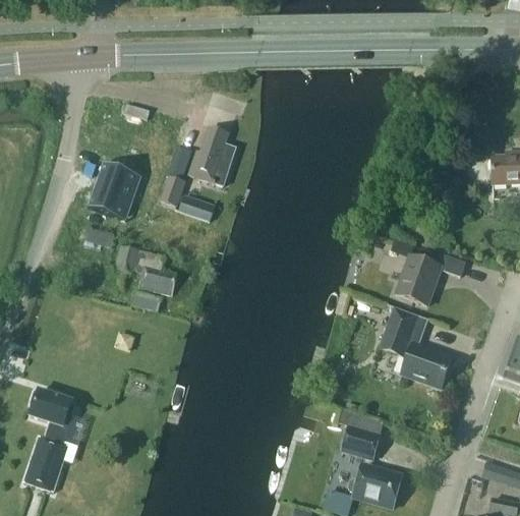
[(201,152),(196,150),(187,174),(222,188),(237,150),(225,146),(229,135),(211,128),(201,152)]
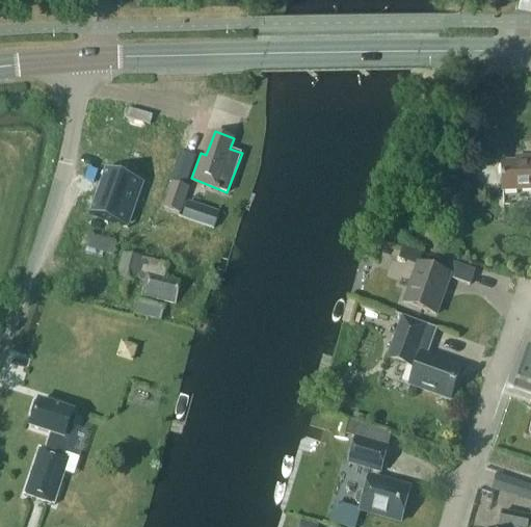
[(502,188),(530,186),(530,151),(527,152),(527,158),(501,159),(502,188)]
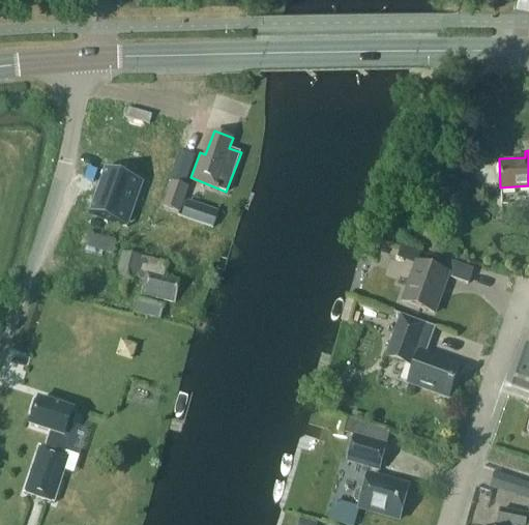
[(138,176),(105,165),(88,209),(122,222),(138,176)]
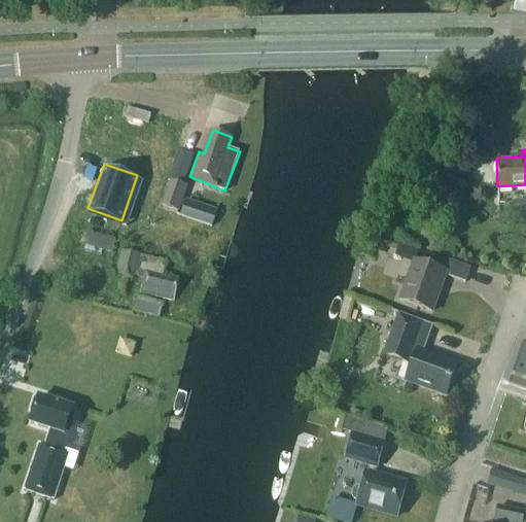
[(161,202),(176,208),(186,184),(171,177),(161,202)]
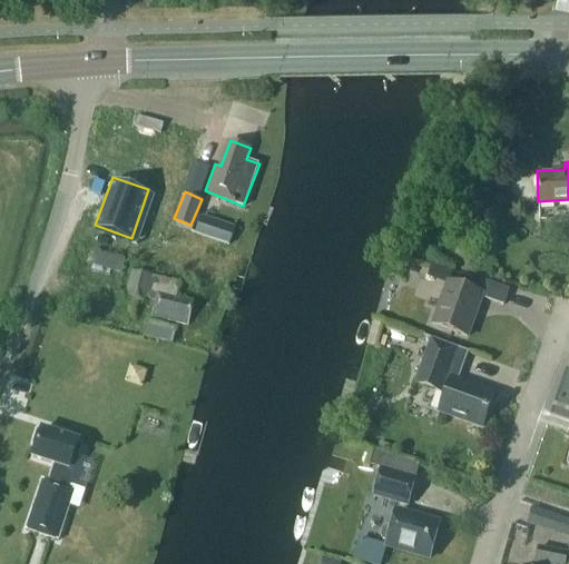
[(234,224),(216,218),(211,236),(227,243),(234,224)]
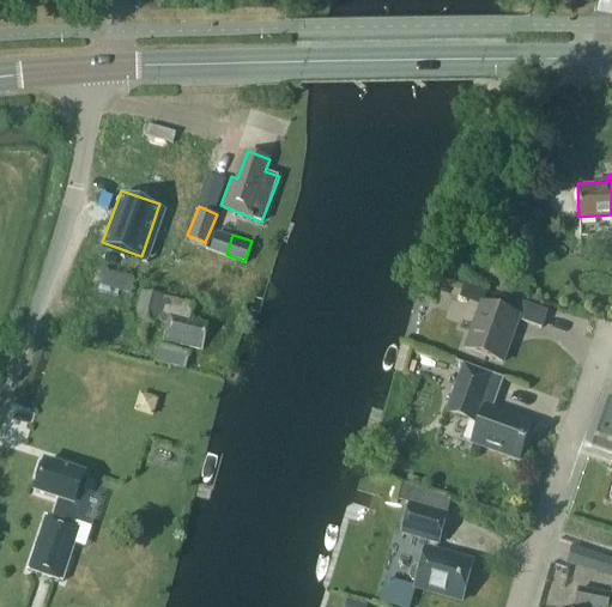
[(100,268),(96,281),(128,291),(132,278),(100,268)]
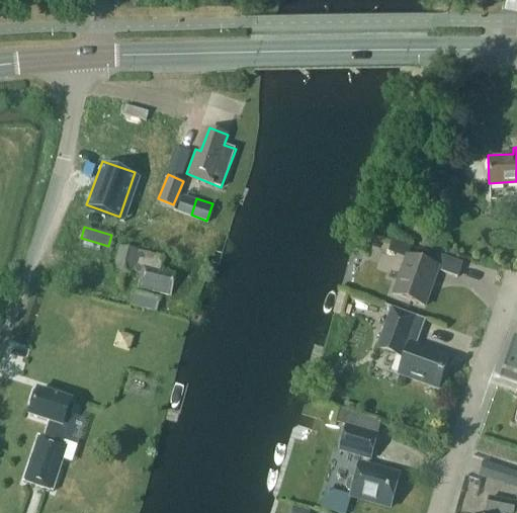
[(114,262),(133,267),(133,265),(143,268),(138,282),(169,291),(174,271),(158,266),(162,253),(120,241),(114,262)]
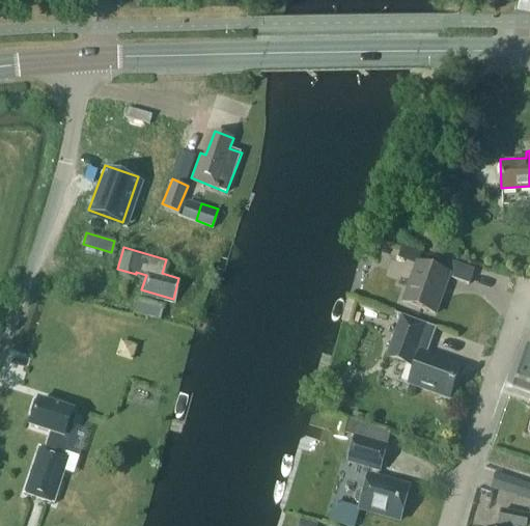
[(468,280),(472,266),(441,255),(437,267),(416,258),(402,299),(434,309),(434,308),(433,308),(446,272),(468,280)]
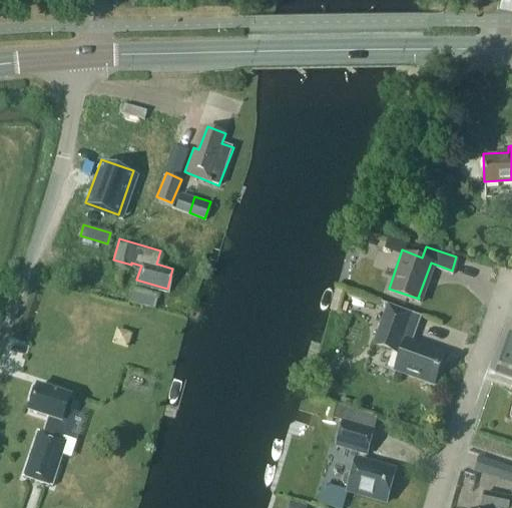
[(128,298),(154,304),(157,291),(131,285),(128,298)]
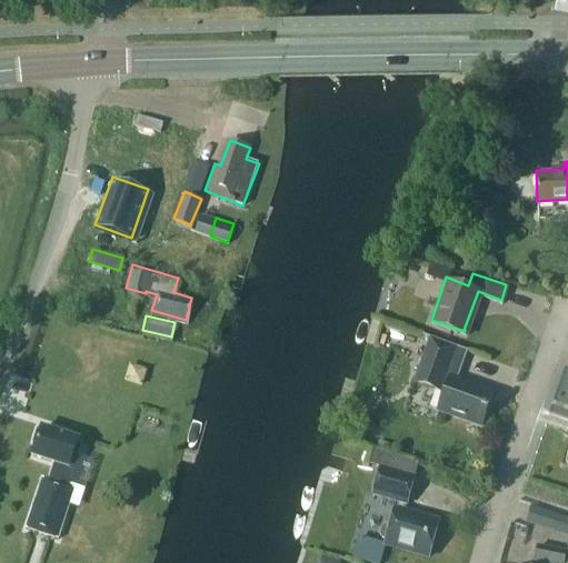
[(426,345),(414,378),(439,386),(439,385),(444,388),(437,406),(479,421),(491,388),(456,375),(452,374),(462,347),(466,348),(466,347),(424,331),(424,332),(429,334),(426,345)]
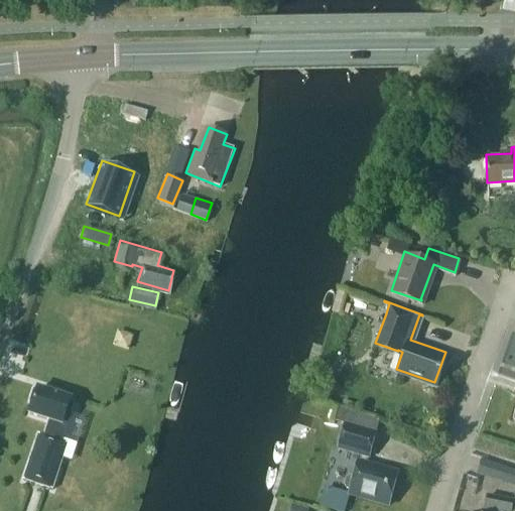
[(124,314),(121,326),(134,330),(137,318),(124,314)]
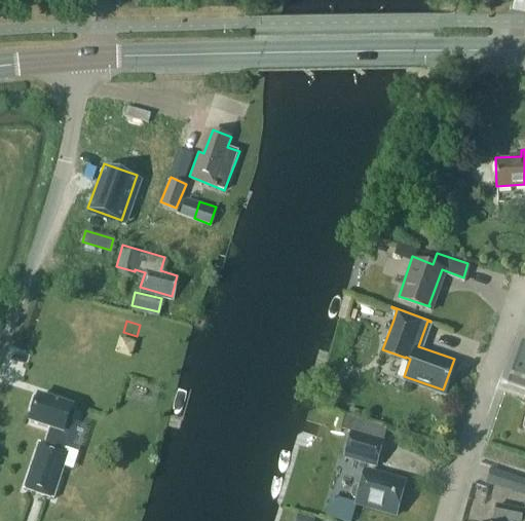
[(71,403),(38,393),(37,395),(34,394),(30,406),(33,407),(30,418),(50,424),(45,441),(39,439),(25,486),(54,496),(69,448),(63,447),(76,407),(71,406),(71,403)]
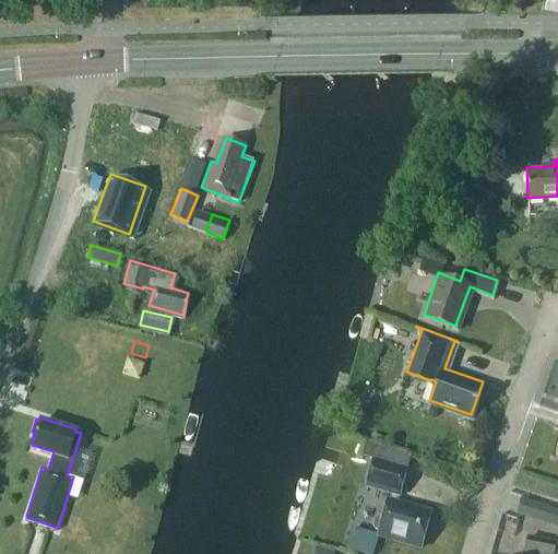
[(371,457),(365,482),(399,492),(406,464),(372,455),(371,457)]
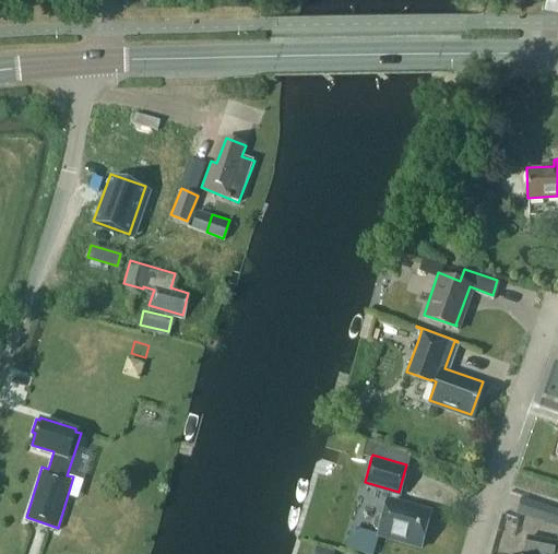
[(378,527),(377,531),(420,543),(429,509),(387,497),(382,513),(378,511),(374,515),(372,522),(375,526),(378,527)]
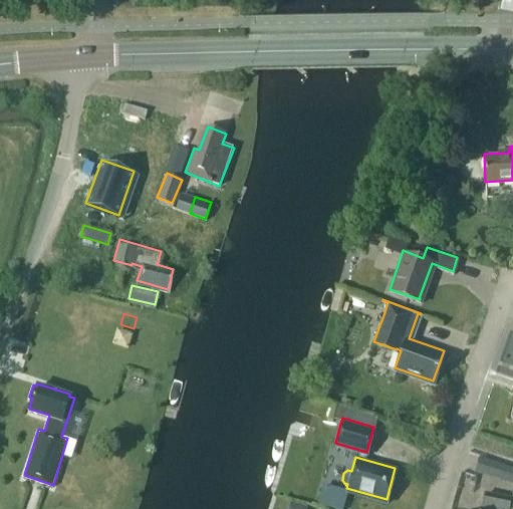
[(512,469),(500,466),(496,479),(512,484),(512,469)]
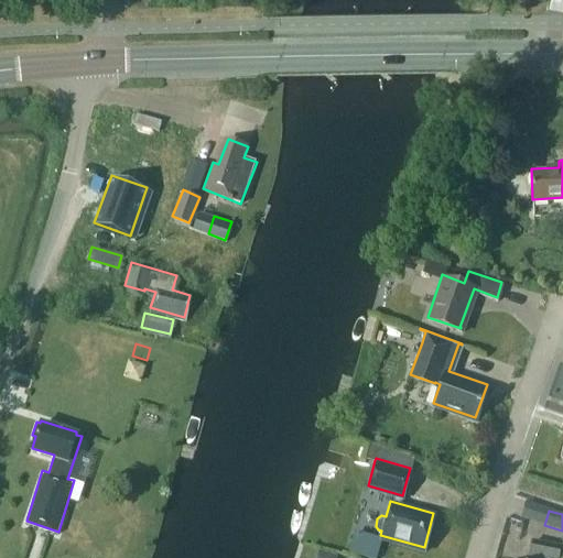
[(556,557),(560,543),(531,537),(528,553),(529,553),(528,557),(541,557),(542,555),(556,557)]
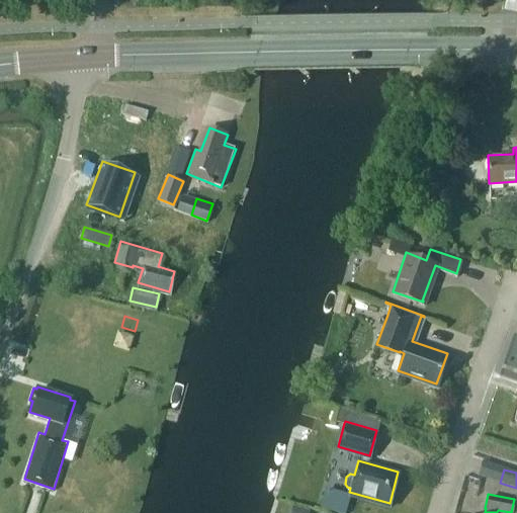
[(328,510),(337,512),(346,512),(349,504),(331,498),(328,510)]
